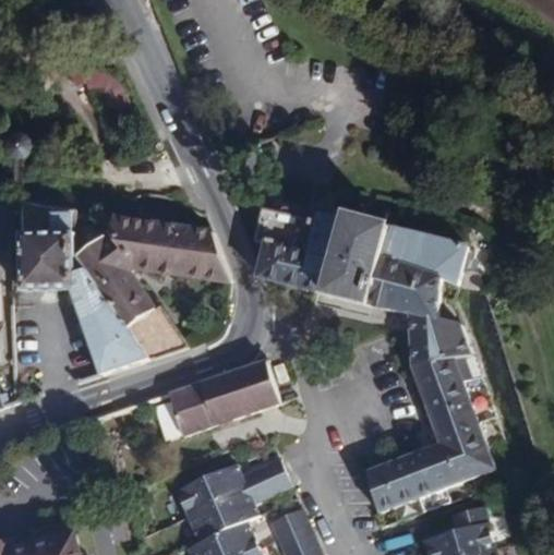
[(10,154),(12,156),(15,157),(19,156),(21,155),(23,153),(24,151),(25,147),(24,144),(23,142),(21,141),(19,140),(15,139),(13,140),(10,141),(9,143),(8,146),(8,148),(8,152),(10,154)]
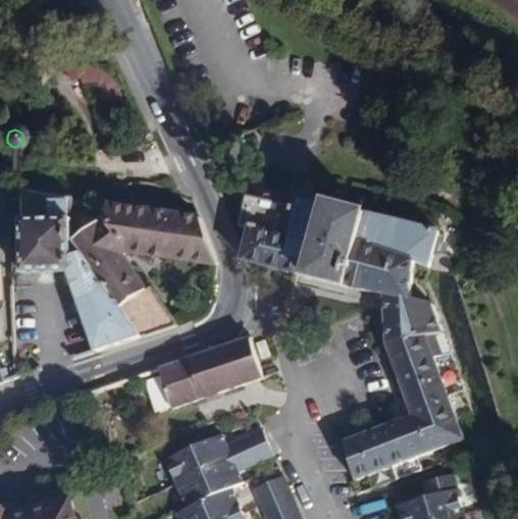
[(136,332),(75,230),(69,236),(69,192),(17,190),(15,263),(15,272),(64,274),(89,348),(136,332)]
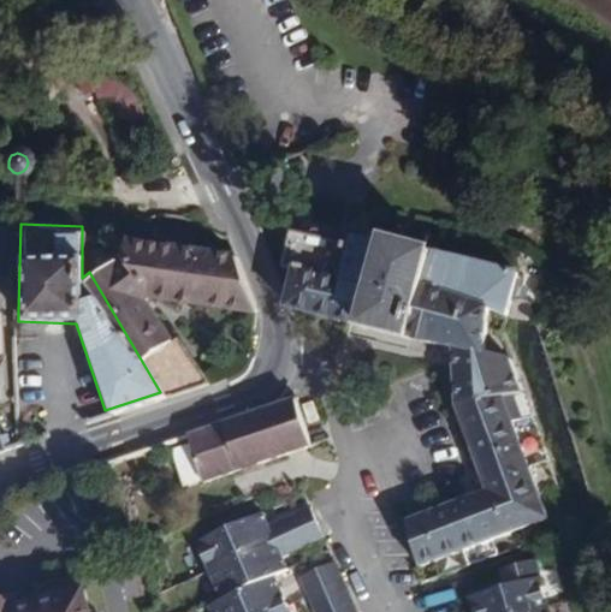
[(353,324),(378,232),(346,224),(340,244),(286,231),(277,269),(284,273),(278,307),(353,324)]
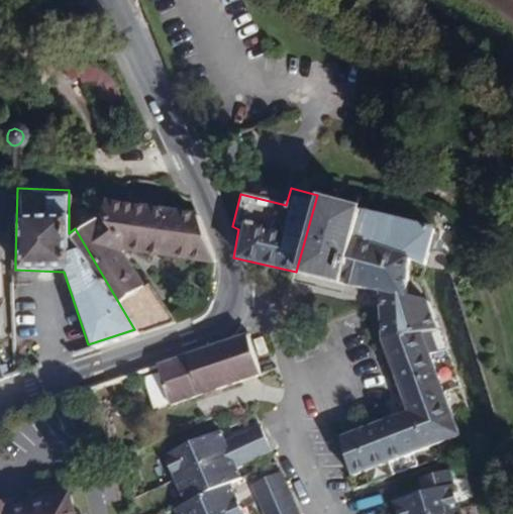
[(337,291),(360,207),(317,195),(296,272),(294,280),(337,291)]
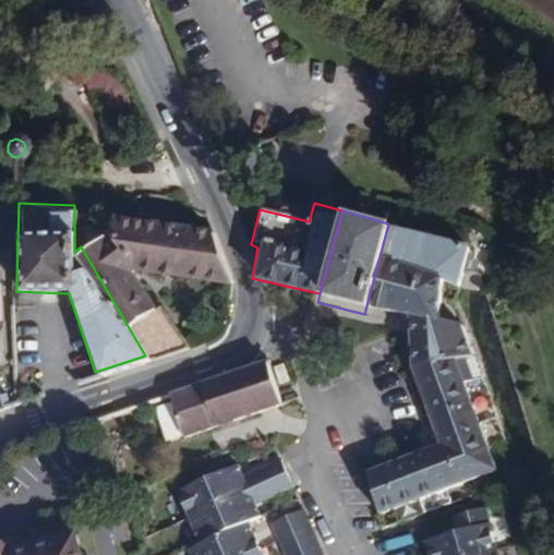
[(182,345),(140,274),(149,267),(229,279),(212,230),(183,227),(183,218),(148,214),(146,219),(127,216),(125,227),(108,227),(81,246),(145,356),(182,345)]
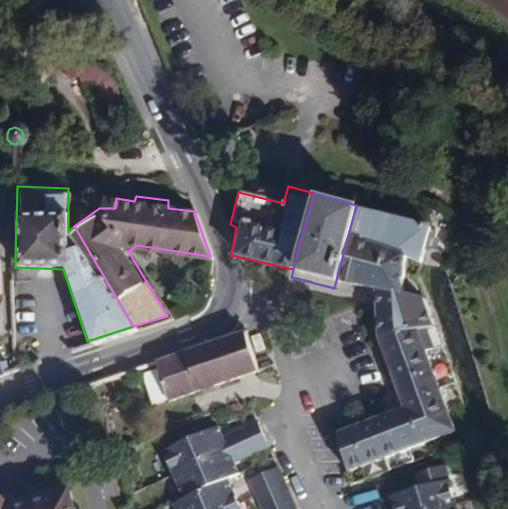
[(458,436),(425,354),(442,350),(414,273),(417,261),(429,223),(356,205),(334,288),(356,294),(359,289),(371,292),(373,338),(399,411),(330,434),(344,474),(458,436)]
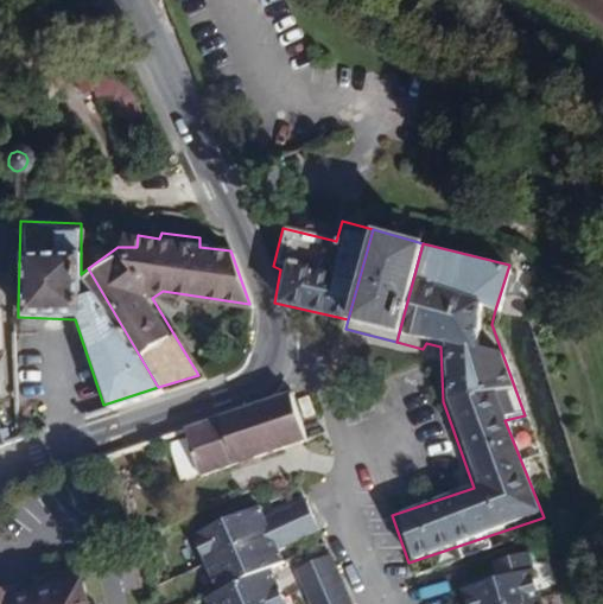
[(305,437),(290,392),(215,417),(230,463),(305,437)]
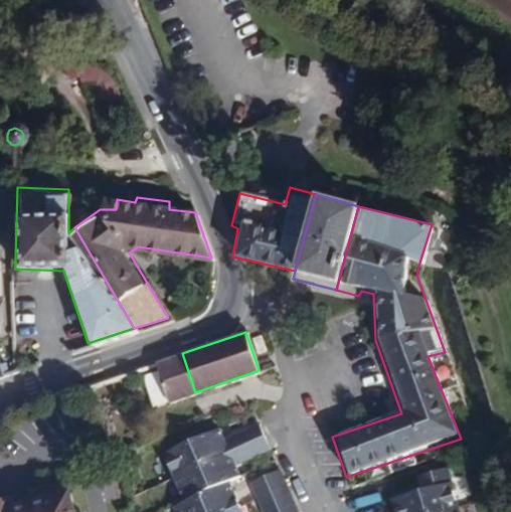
[(263,347),(257,332),(248,336),(254,350),(263,347)]
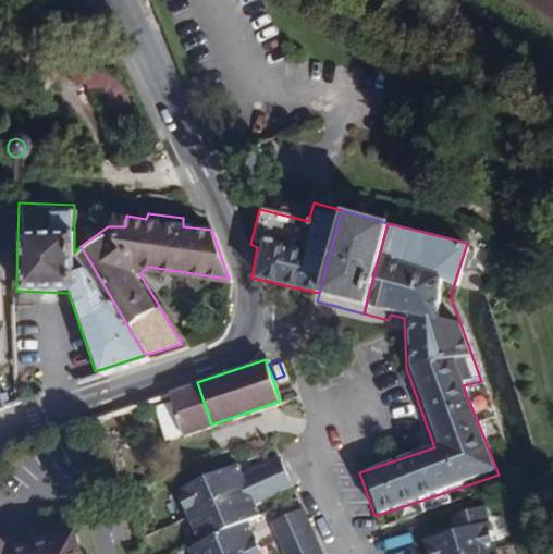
[(211,425),(197,382),(167,392),(181,434),(211,425)]
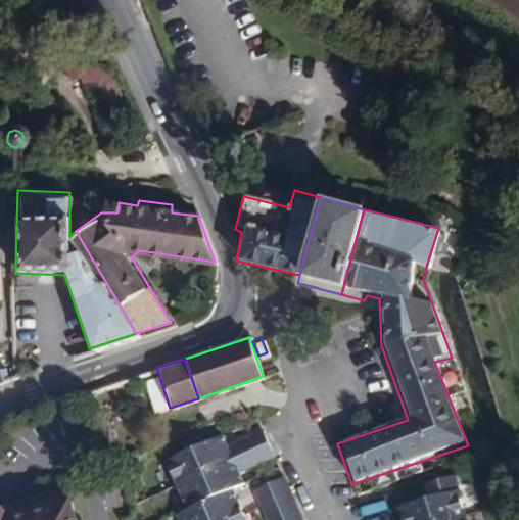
[(231,458),(266,441),(260,428),(225,444),(231,458)]
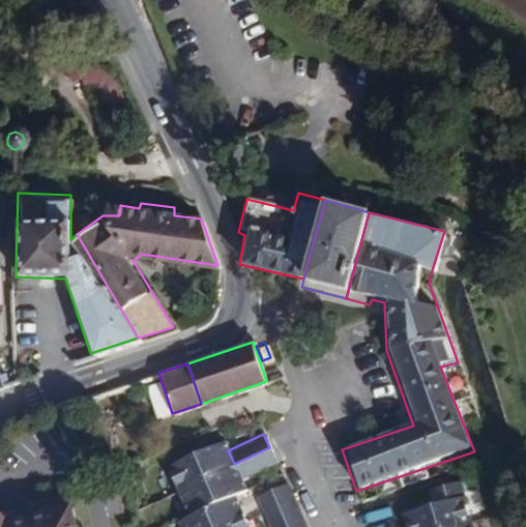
[(174,491),(234,464),(228,450),(223,438),(163,465),(174,491)]
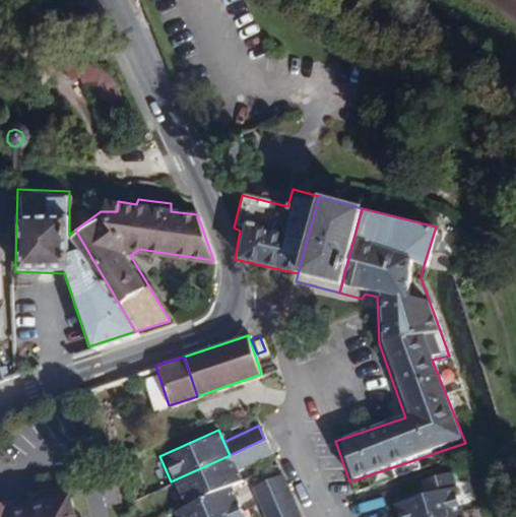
[(270,452),(264,439),(230,455),(236,467),(270,452)]
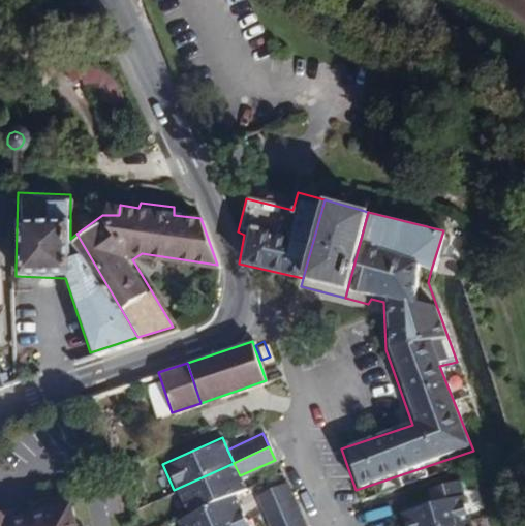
[(240,475),(234,463),(174,490),(185,515),(233,493),(245,488),(240,475)]
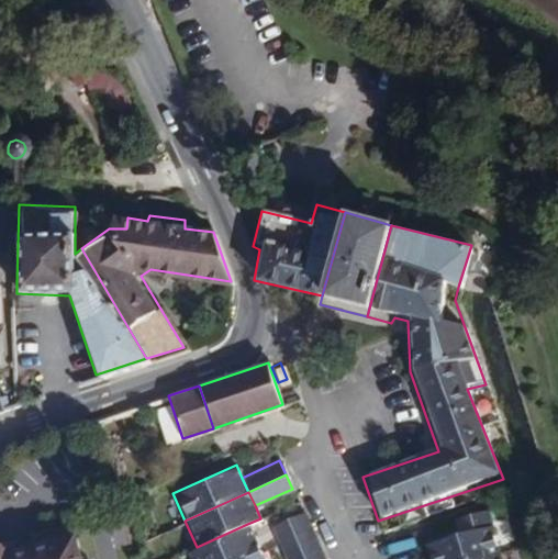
[(310,527),(302,510),(270,524),(278,541),(310,527)]
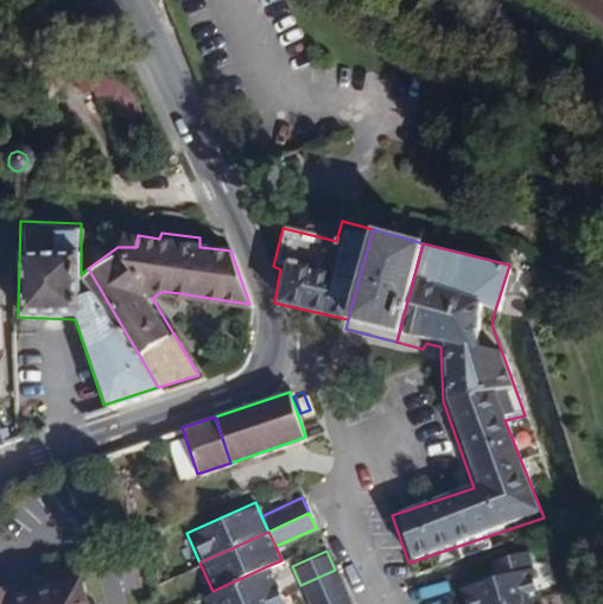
[(522,603),(537,599),(524,553),(489,564),(494,578),(459,589),(463,603),(522,603)]
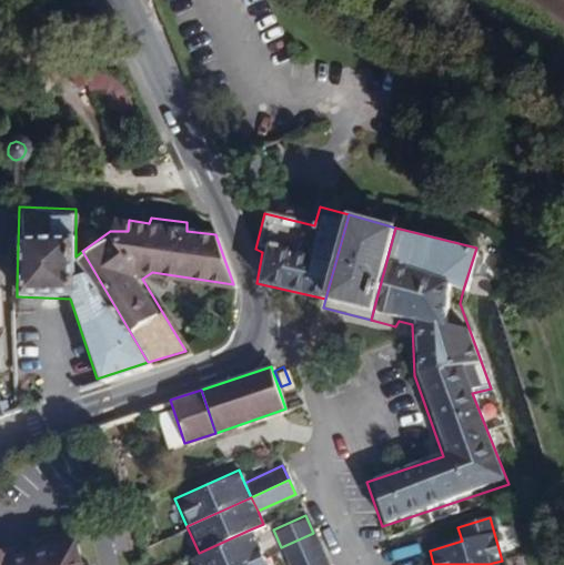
[(111,564),(111,563),(104,564),(100,564),(90,535),(81,537),(78,528),(51,537),(54,545),(33,552),(18,557),(14,555),(12,550),(0,553),(0,564),(111,564)]
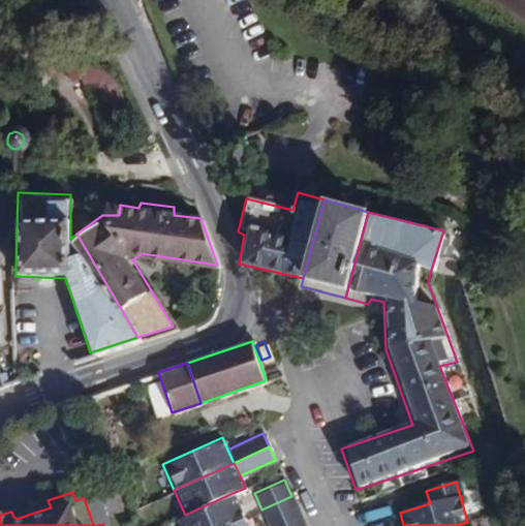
[(177,525),(223,525),(244,517),(233,493),(185,515),(175,519),(177,525)]
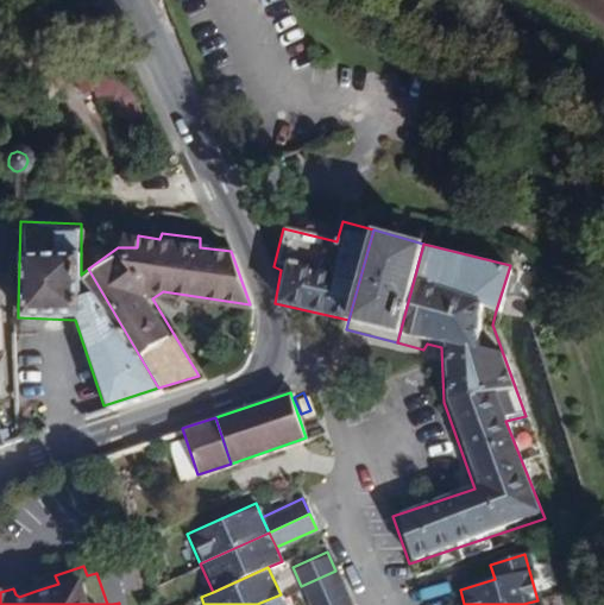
[(306,596),(340,580),(335,571),(301,586),(306,596)]
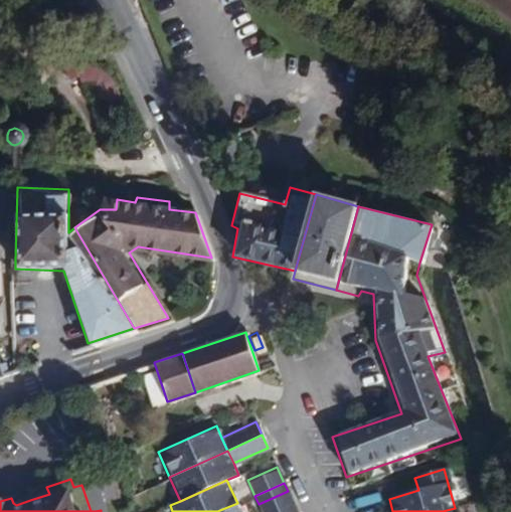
[(30,500),(25,486),(9,492),(11,498),(13,503),(16,505),(30,500)]
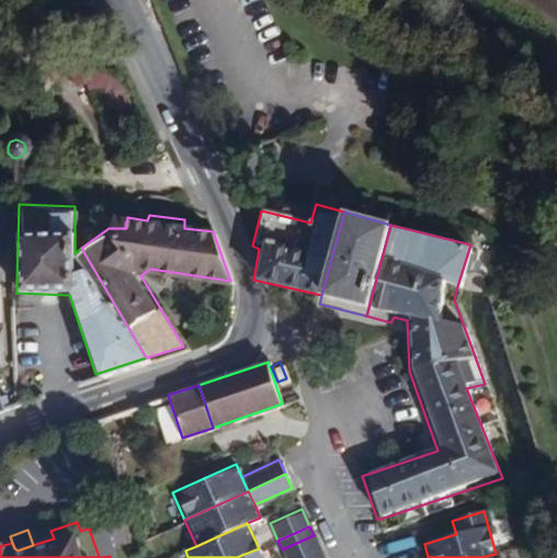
[(314,535),(282,549),(285,557),(306,557),(321,551),(314,535)]
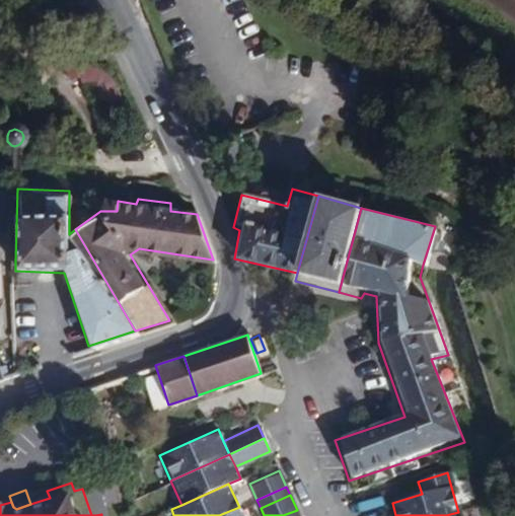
[(242,515),(239,507),(219,515),(242,515)]
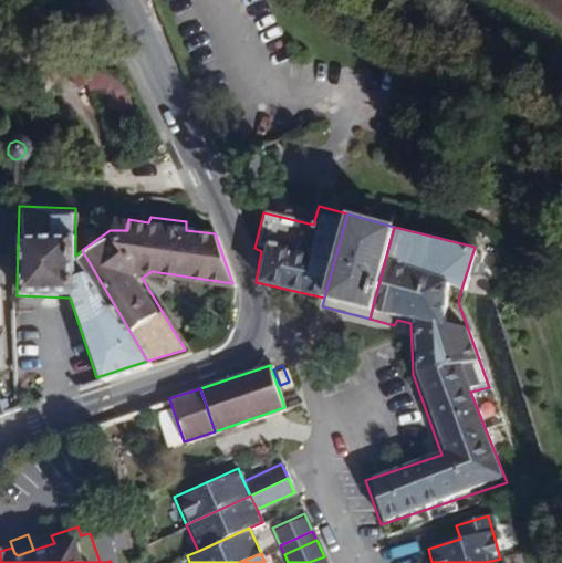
All buildings are outlined.
